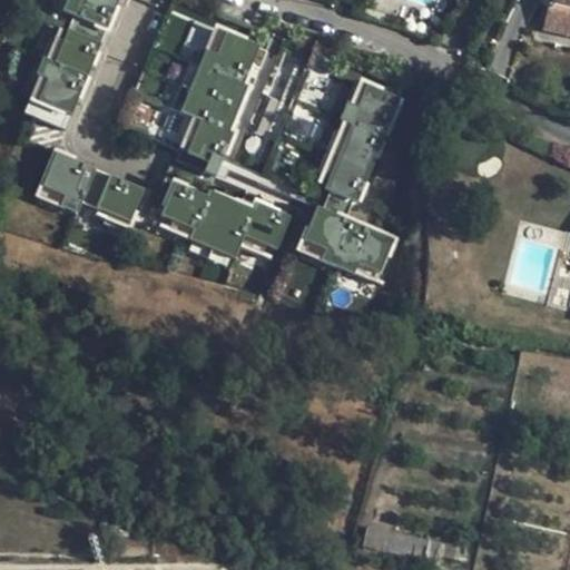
[(200,3),(194,0),(55,0),(25,76),(179,141),(217,60),(185,45),(200,3)]
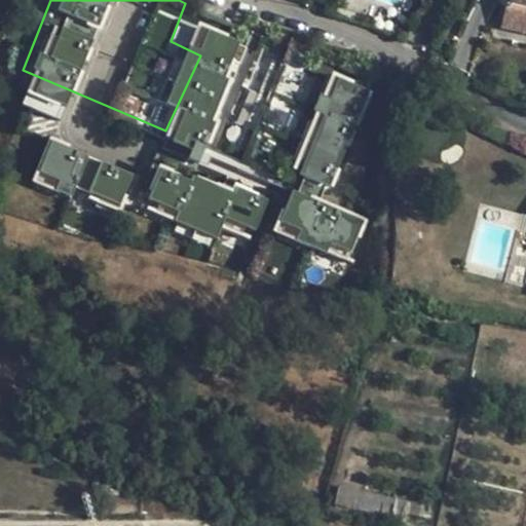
[(501,29),(525,34),(525,0),(511,0),(510,6),(506,6),(501,29)]
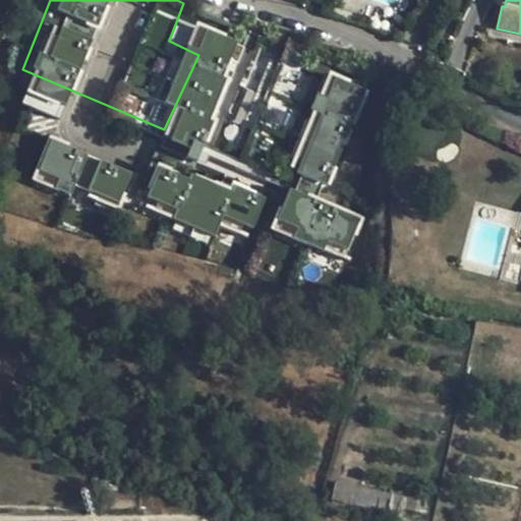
[(287,167),(326,185),(370,89),(331,70),(287,167)]
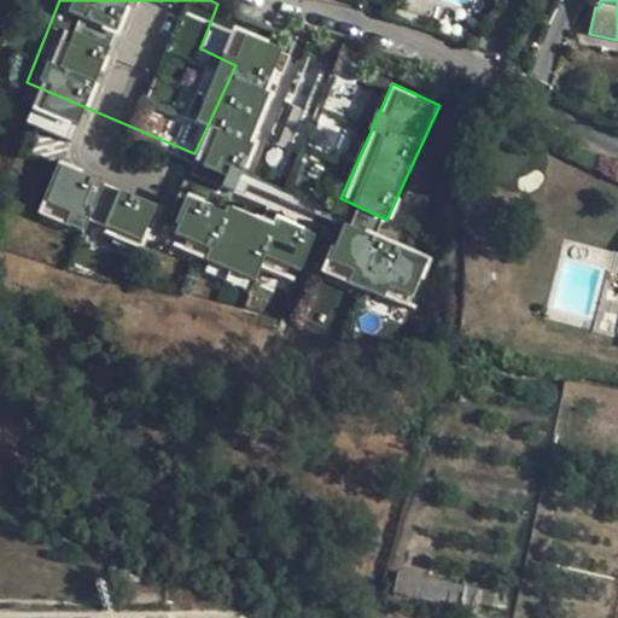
[(141,248),(158,199),(56,163),(39,210),(141,248)]
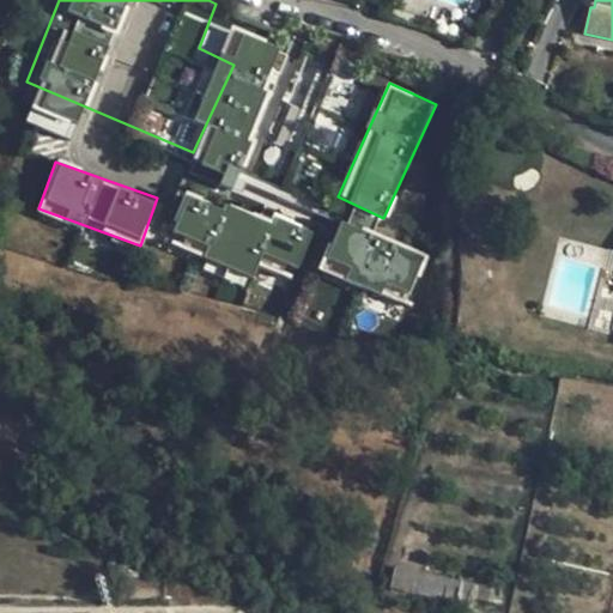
[(189,183),(165,241),(253,277),(260,260),(296,274),(313,235),(189,183)]
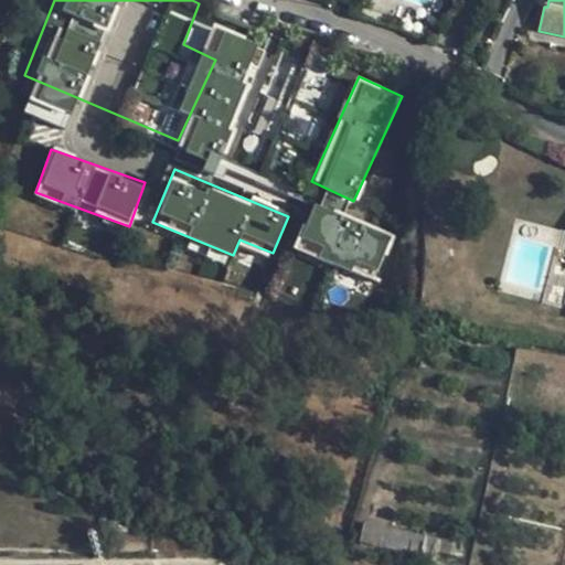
[(318,190),(298,252),(377,277),(392,231),(338,213),(343,198),(318,190)]
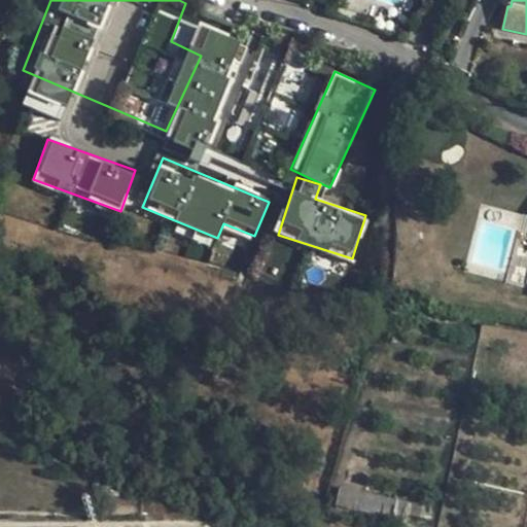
[(359,475),(350,471),(348,480),(358,483),(359,475)]
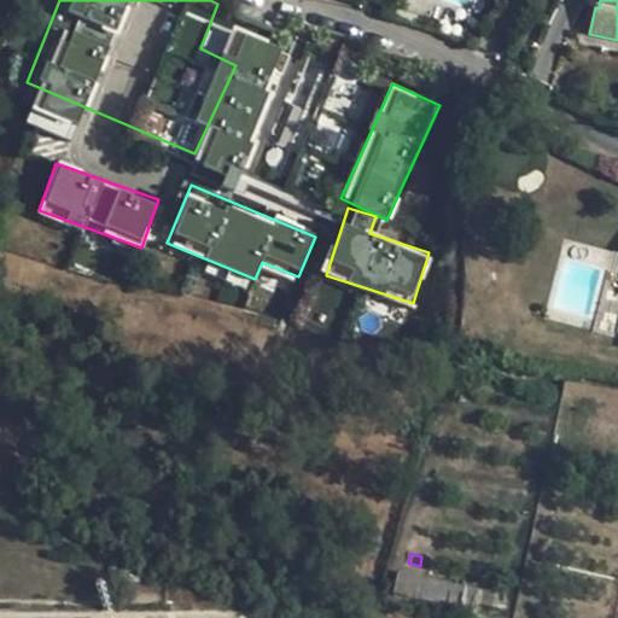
[(506,595),(397,572),(392,593),(472,611),(474,604),(502,610),(506,595)]
